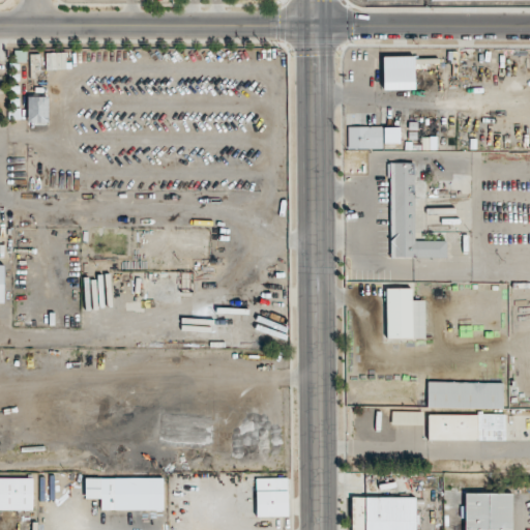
[(383,89),(415,89),(415,56),(383,56),(383,89)]
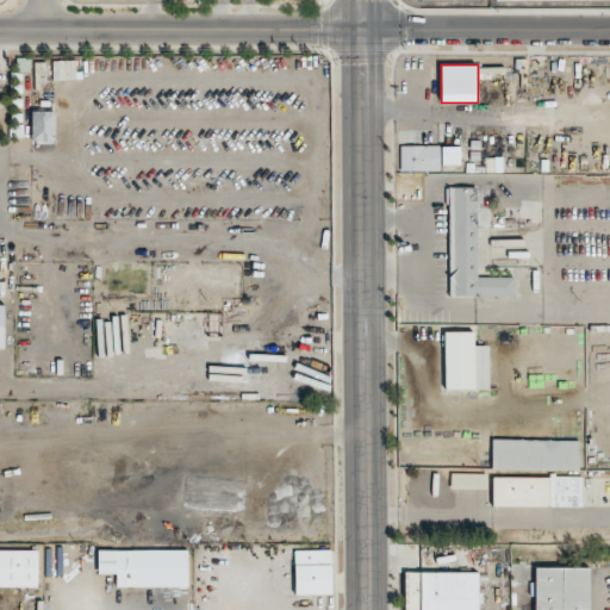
[(425,170),(425,145),(400,145),(400,170),(425,170)]
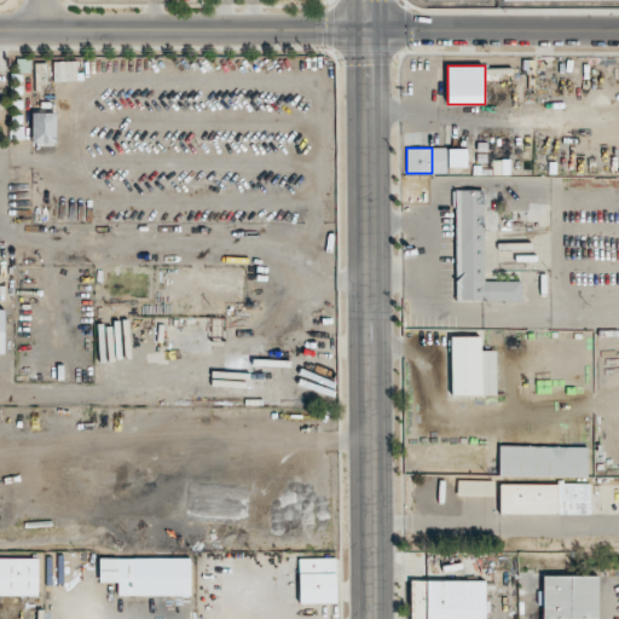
[(467,148),(447,148),(447,167),(467,167),(467,148)]
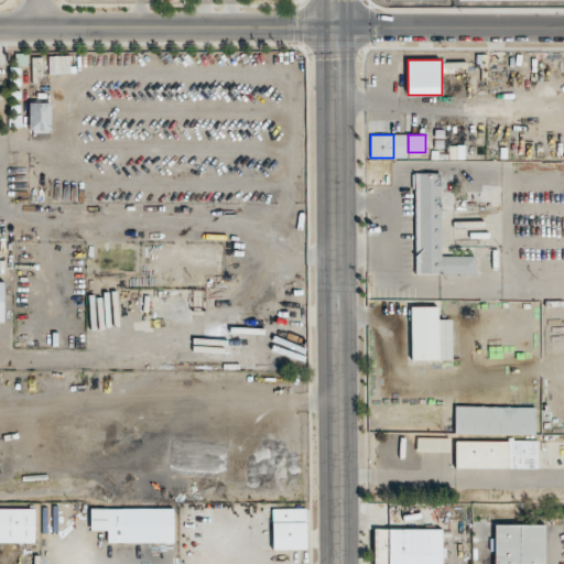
[(414,274),(475,274),(475,256),(442,256),(442,173),(415,172),(414,274)]
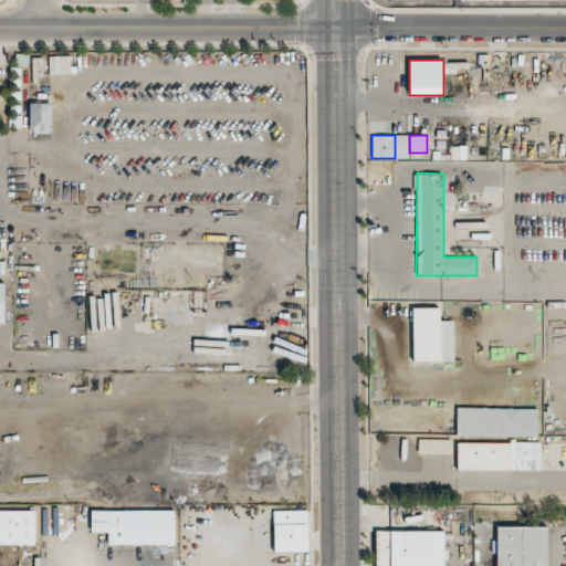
[(454,362),(454,320),(442,320),(442,307),(411,307),(411,362),(454,362)]
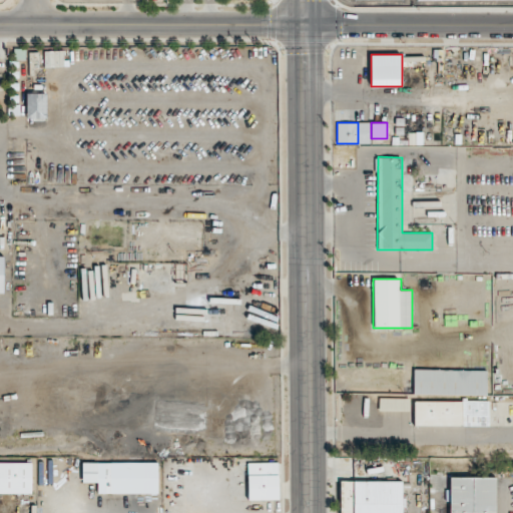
[(413,396),(487,396),(487,370),(413,370),(413,396)]
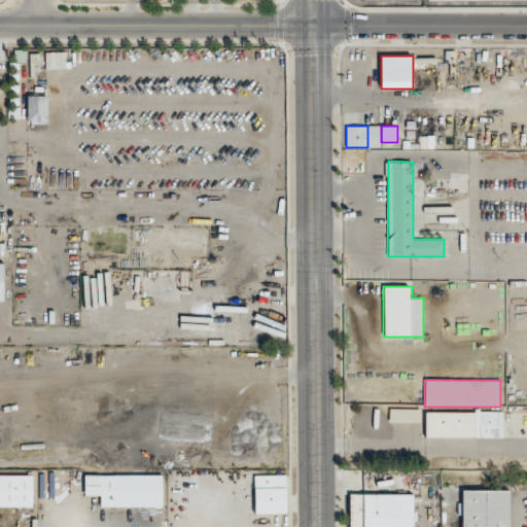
[(389,422),(420,422),(420,409),(389,409),(389,422)]
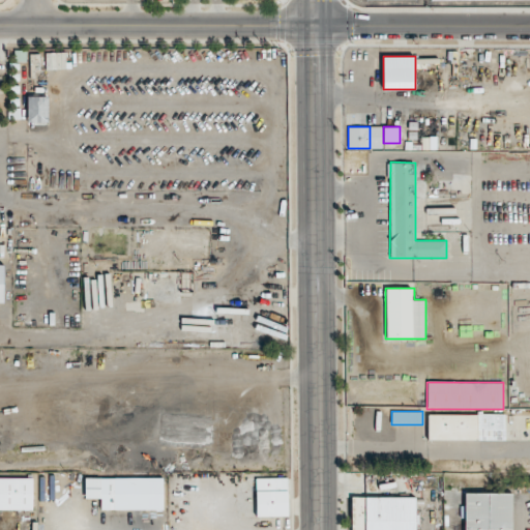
[(504,413),(428,413),(428,441),(504,441),(504,413)]
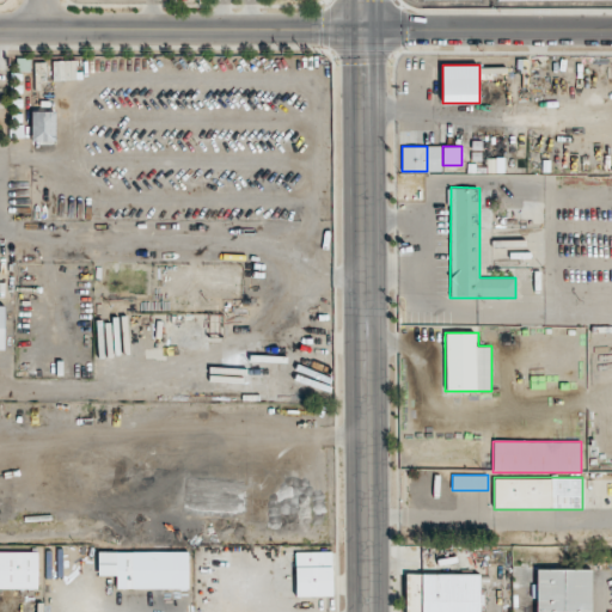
[(0,589),(38,589),(38,551),(0,551),(0,589)]
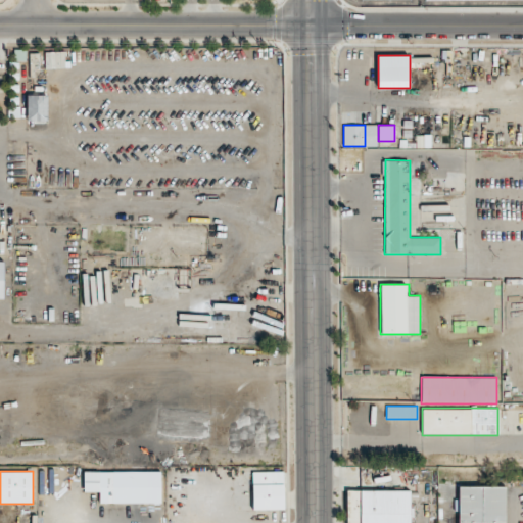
[(161,503),(161,471),(84,471),(84,492),(98,492),(98,503),(161,503)]
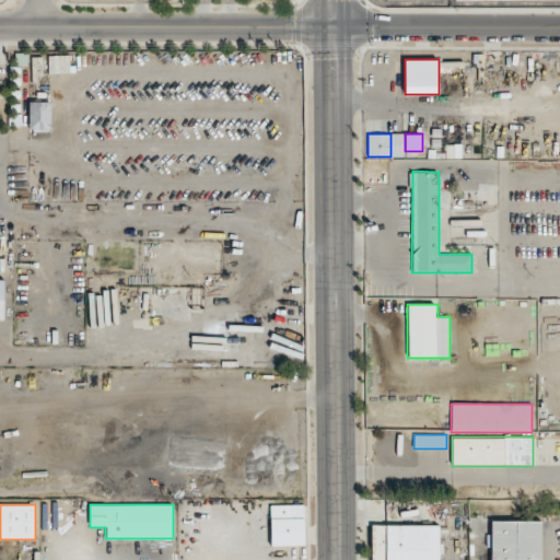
[(304,504),(270,504),(270,546),(304,546),(304,504)]
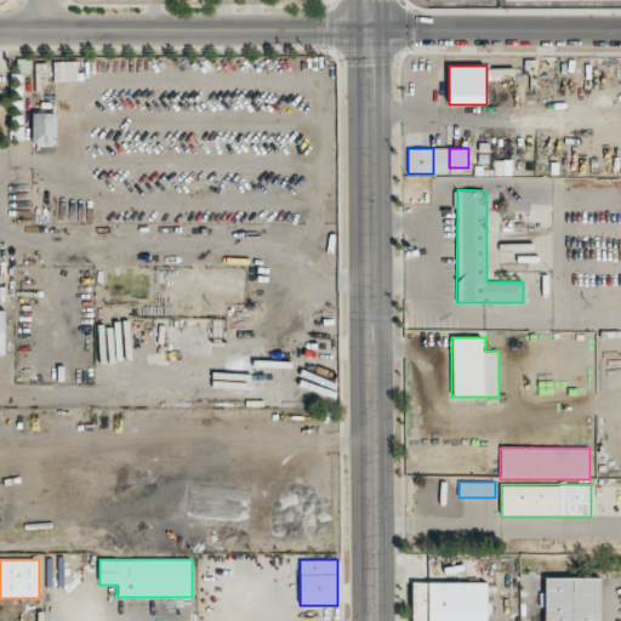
[(599,620),(600,577),(542,577),(542,620),(599,620)]
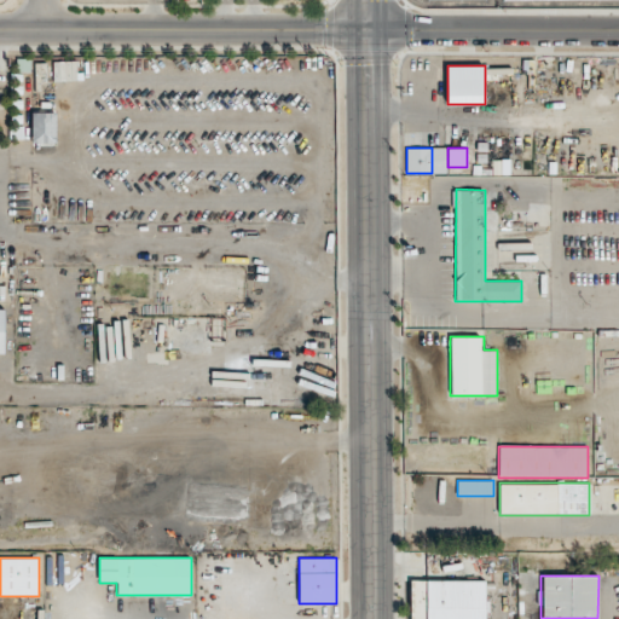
[(485,618),(486,580),(410,580),(409,618),(485,618)]
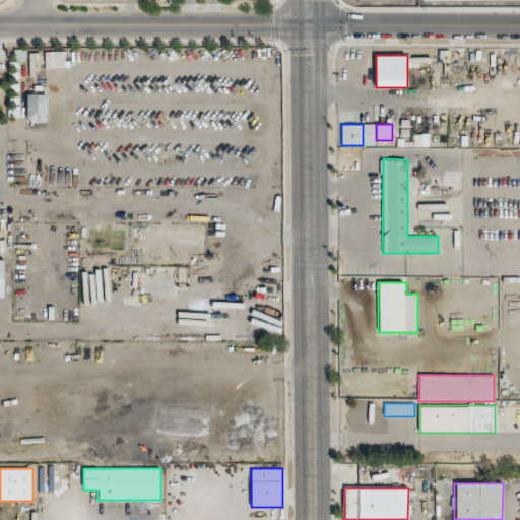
[(446,519),(446,496),(437,496),(436,519),(446,519)]
